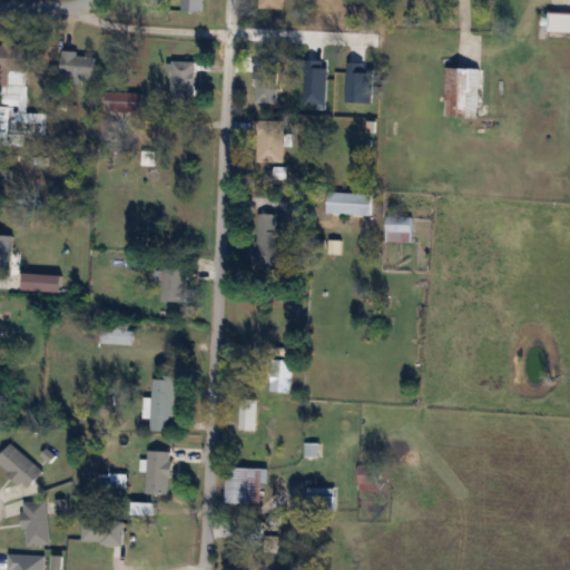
[(182,0),(183,12),(203,12),(203,0),(182,0)]
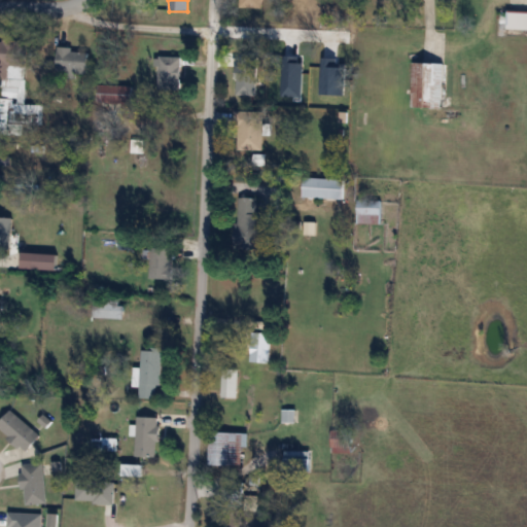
[(262,0),(241,0),(241,8),(262,8),(262,0)]
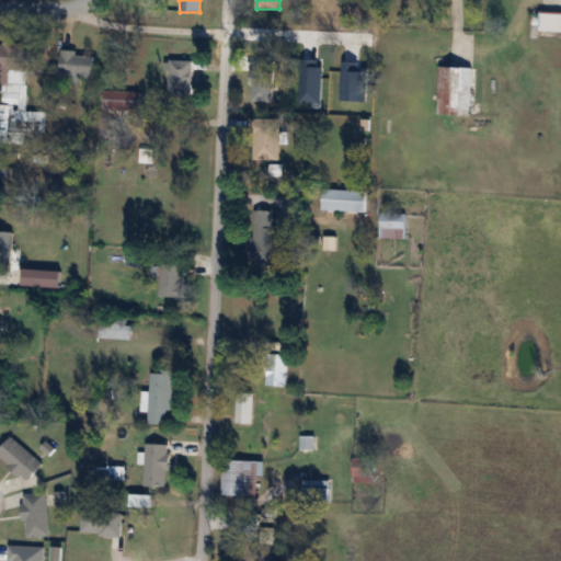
[(544,11),(560,12),(560,29),(542,27),(544,11)]
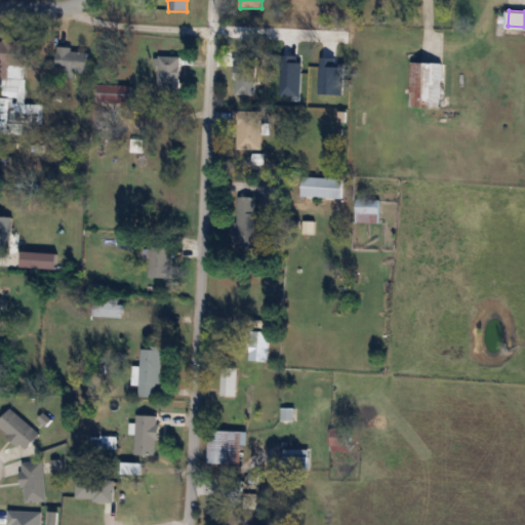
[(40,125),(41,105),(25,105),(27,41),(0,40),(0,79),(4,80),(3,99),(0,98),(0,133),(18,134),(18,124),(40,125)]
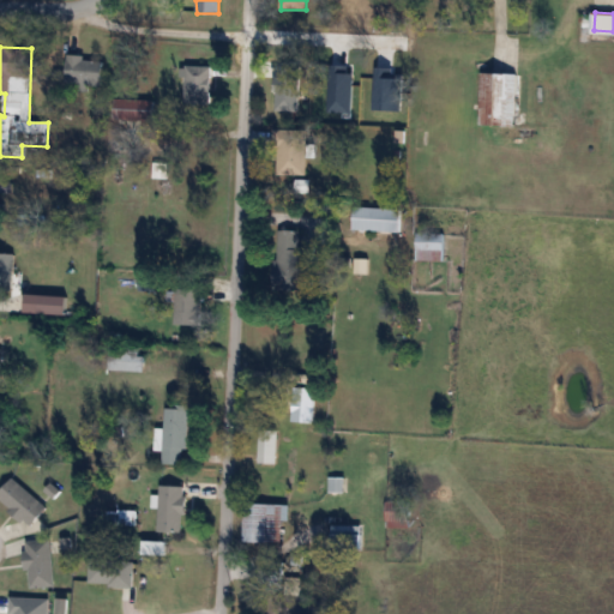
[(276,83),(300,83),(300,55),(276,55),(276,83)]
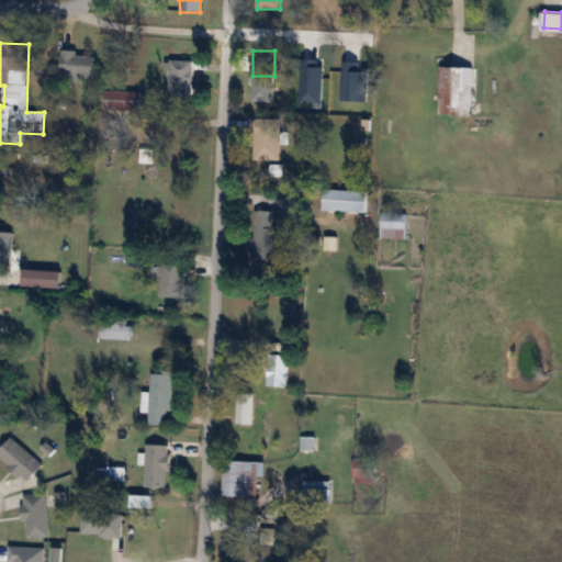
[(93,83),(93,53),(62,53),(62,83),(93,83)]
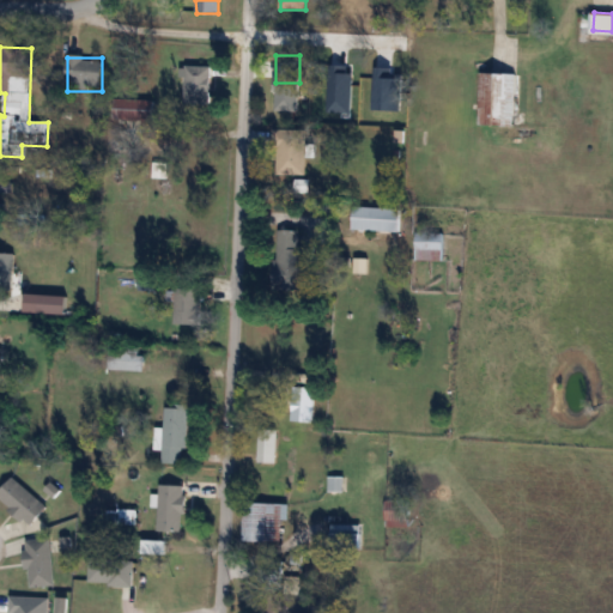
[(211,105),(211,65),(187,65),(187,105),(211,105)]
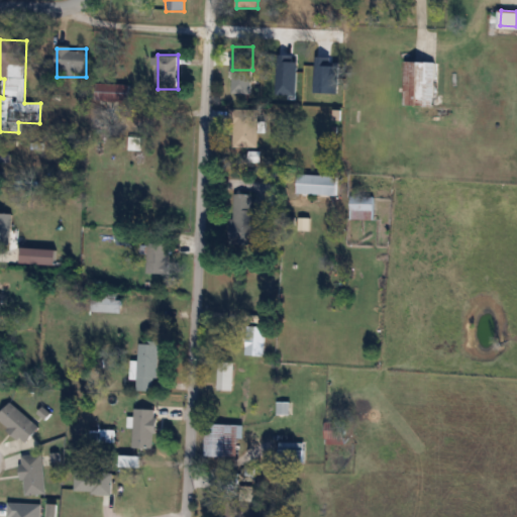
[(435,105),(435,61),(404,61),(404,105),(435,105)]
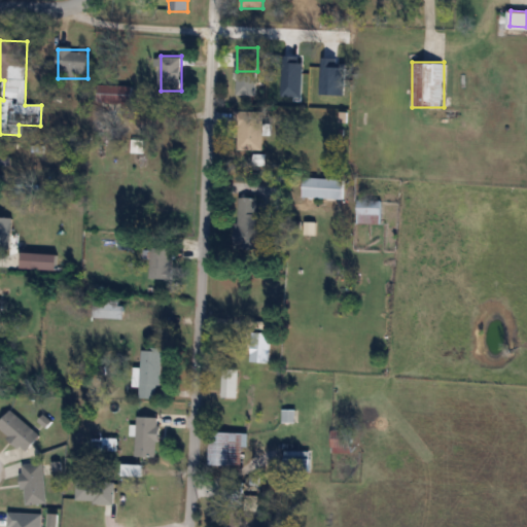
[(99,102),(133,102),(133,86),(99,86),(99,102)]
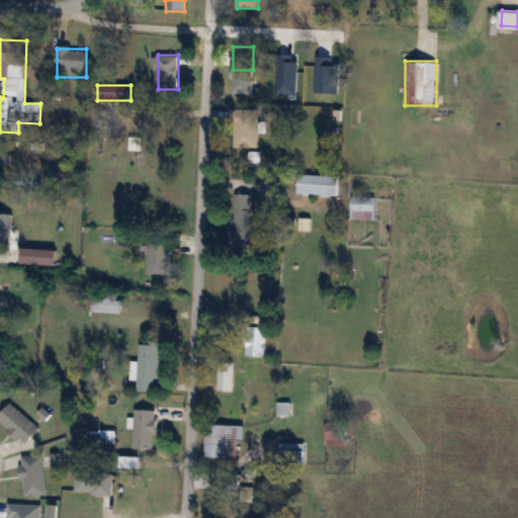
[(258,147),(258,109),(231,109),(231,147),(258,147)]
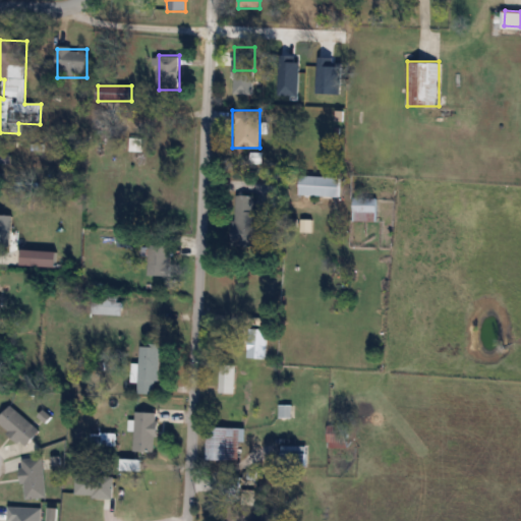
[(129,151),(140,151),(140,139),(129,139),(129,151)]
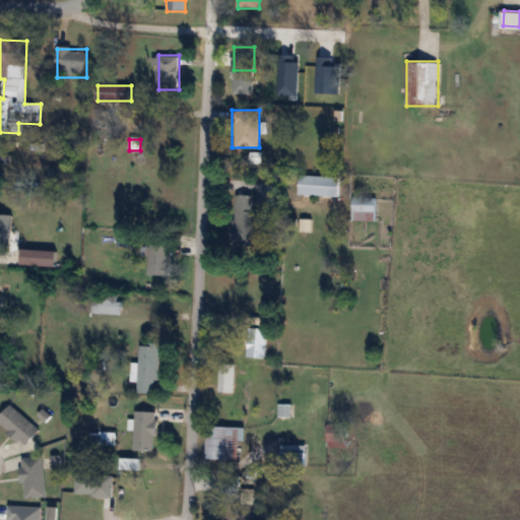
[(0,164),(9,165),(10,153),(0,152),(0,164)]
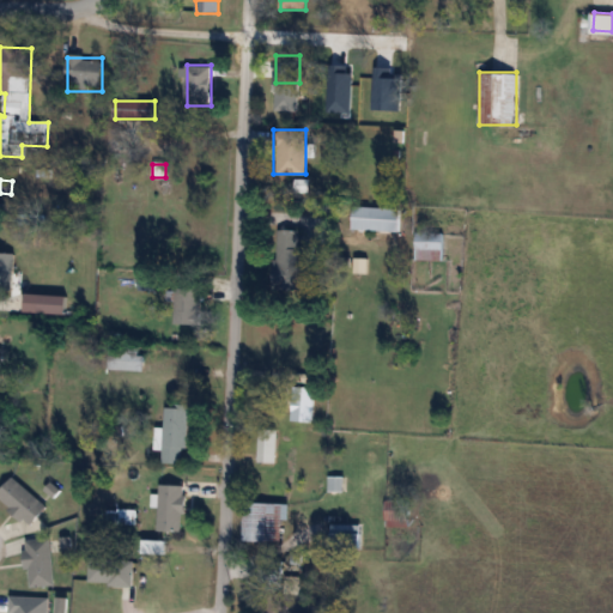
[(352,206),(352,230),(400,231),(400,207),(352,206)]
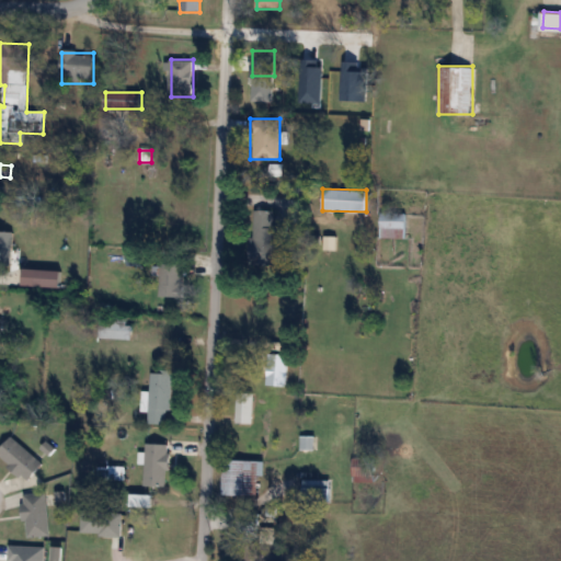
[(251,264),(277,265),(277,210),(252,209),(251,264)]
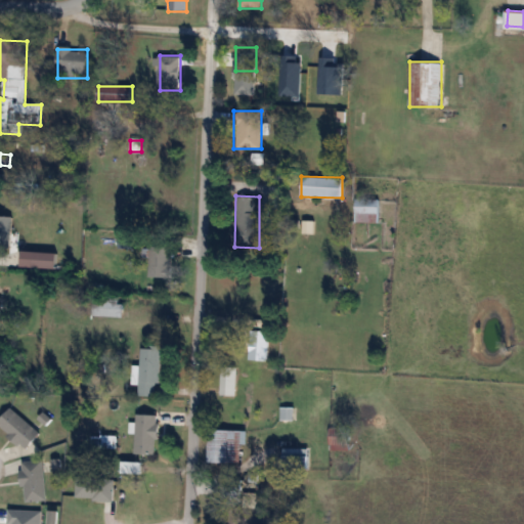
[(379,199),(354,199),(354,222),(379,222),(379,199)]
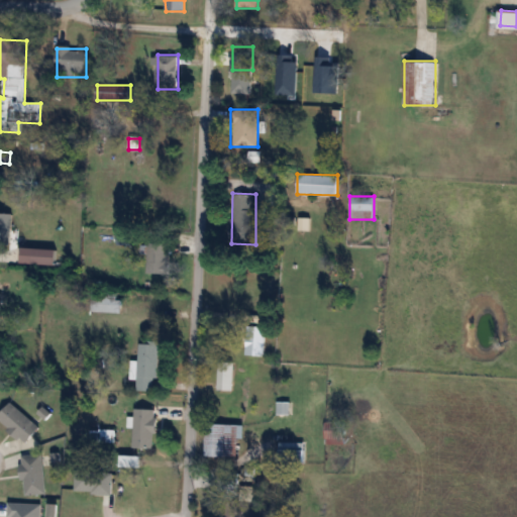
[(147,242),(147,274),(170,274),(170,242),(147,242)]
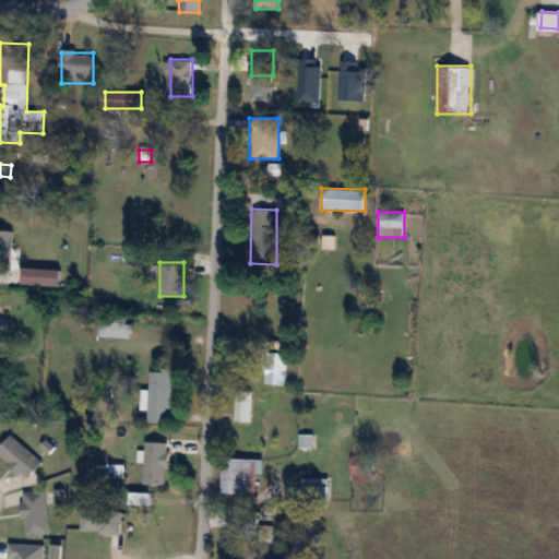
[(286,353),(265,353),(265,384),(286,384),(286,353)]
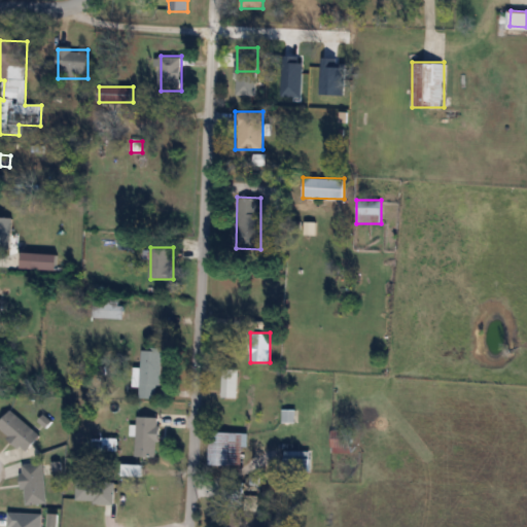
[(141,397),(162,397),(162,348),(141,348),(141,397)]
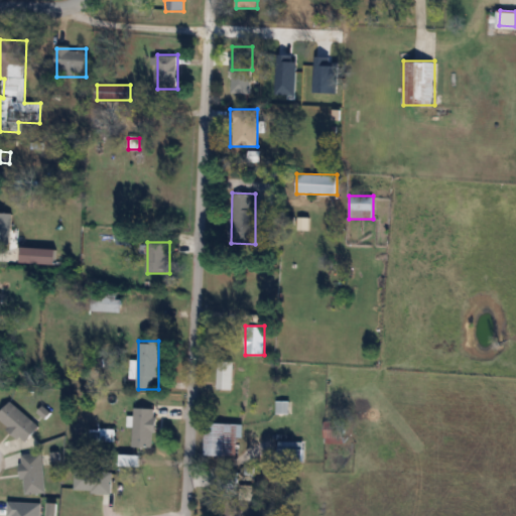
[(233,389),(233,362),(217,362),(217,389),(233,389)]
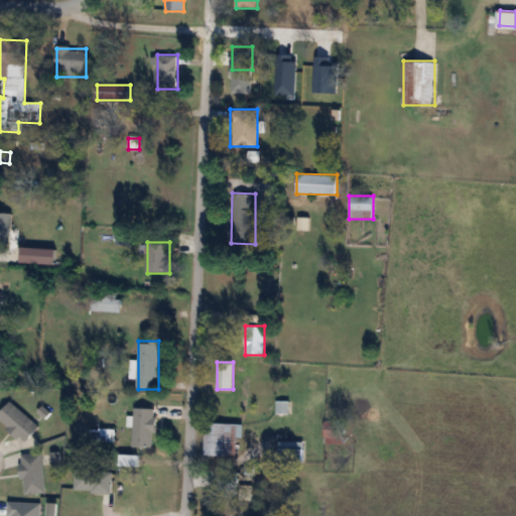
[(40,427),(11,401),(0,413),(0,420),(25,443),(40,427)]
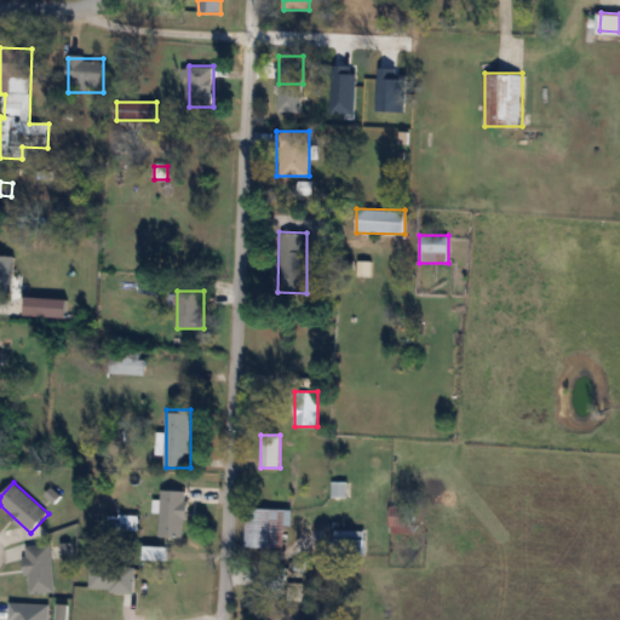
[(333,495),(346,495),(346,482),(333,483),(333,495)]
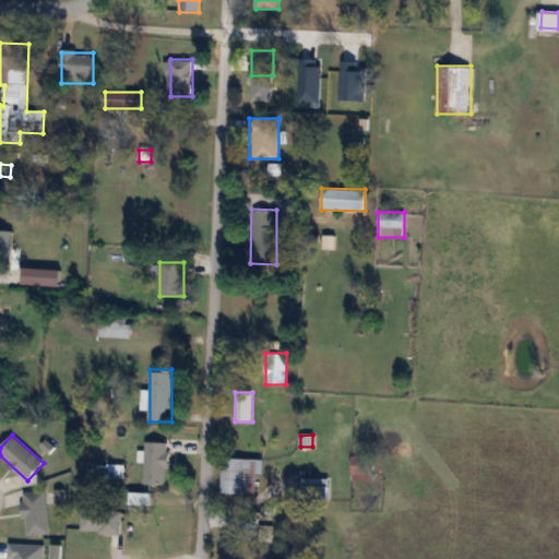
[(168,485),(168,442),(144,442),(144,485),(168,485)]
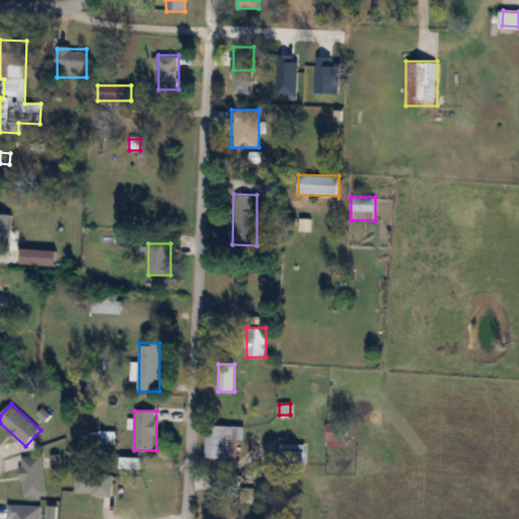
[(326,442),(345,442),(345,424),(326,424),(326,442)]
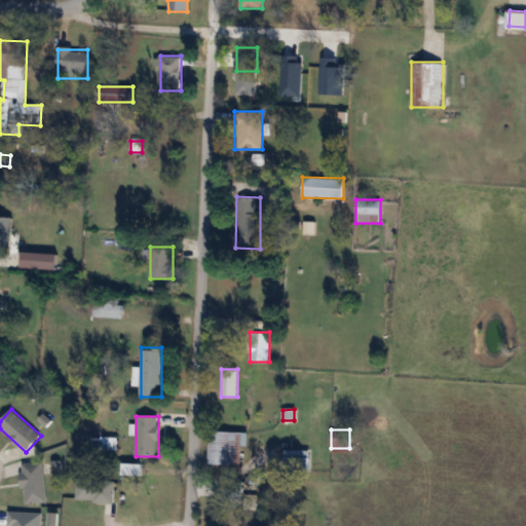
[(242,464),(242,446),(249,446),(249,431),(210,431),(209,463),(242,464)]
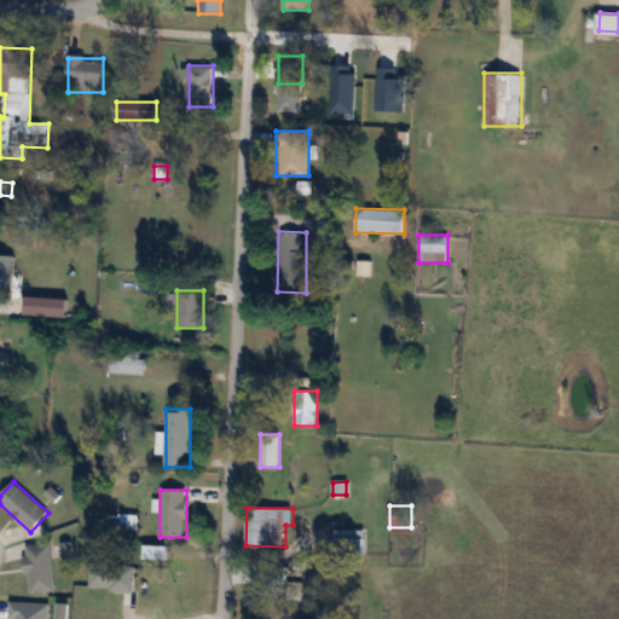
[(334,553),(365,553),(365,528),(334,528),(334,553)]
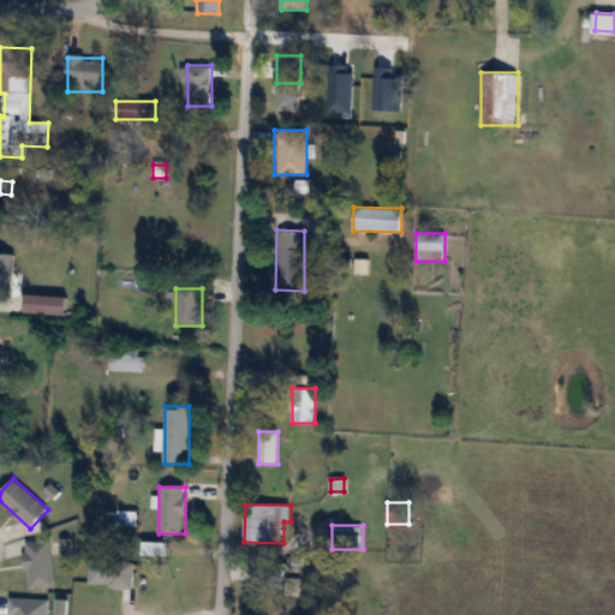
[(30,590),(55,586),(51,539),(24,543),(30,590)]
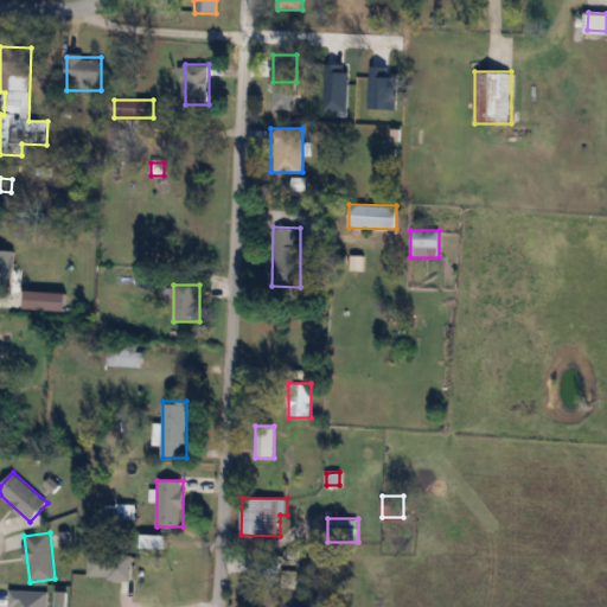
[(132,577),(132,554),(88,554),(88,577),(132,577)]
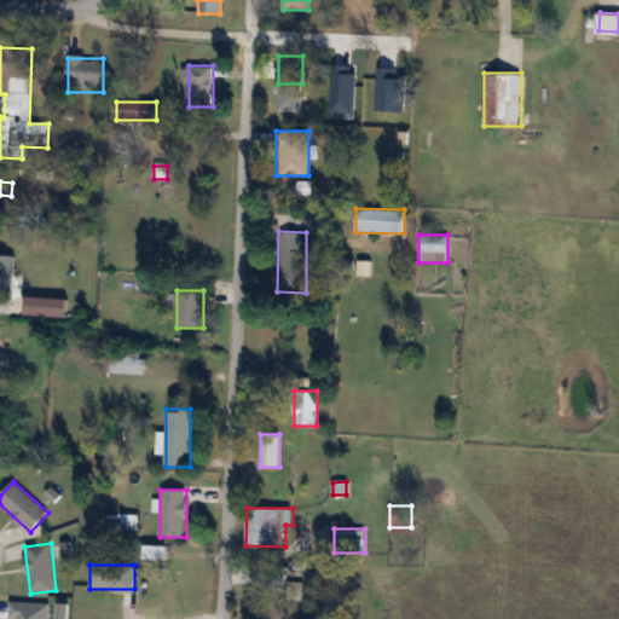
[(283,566),(265,567),(266,580),(284,578),(283,566)]
